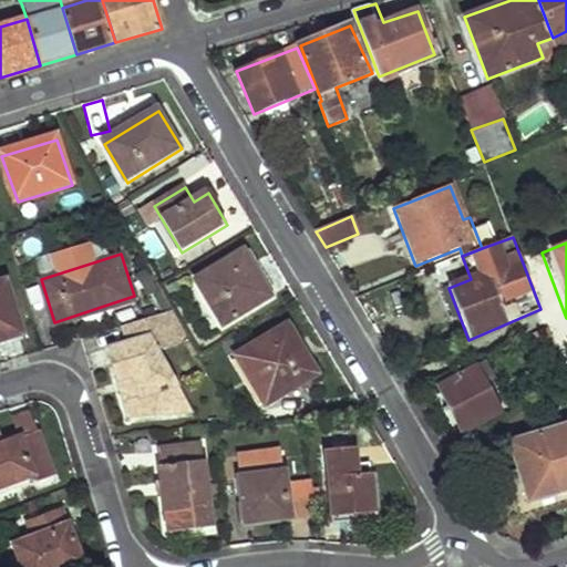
[(244,287),(259,278),(245,254),(229,261),(244,287)]
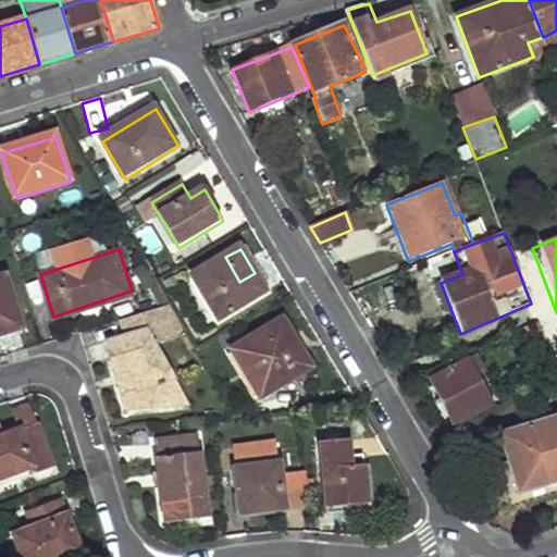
[(225,257),(194,275),(218,318),(265,291),(255,273),(239,282),(225,257)]
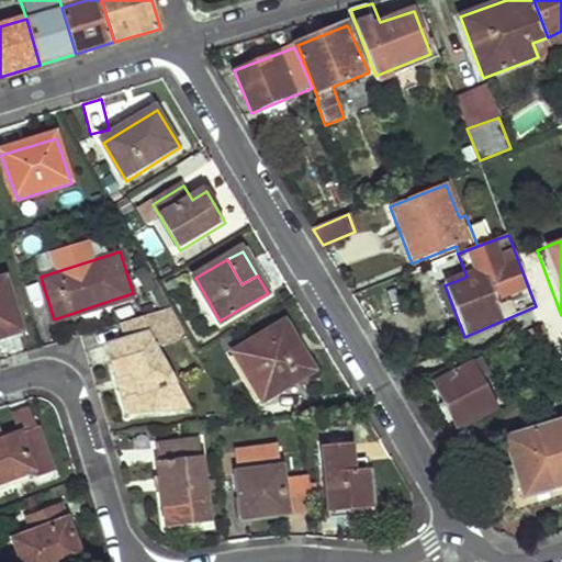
[(8,278),(0,280),(0,336),(24,328),(8,278)]
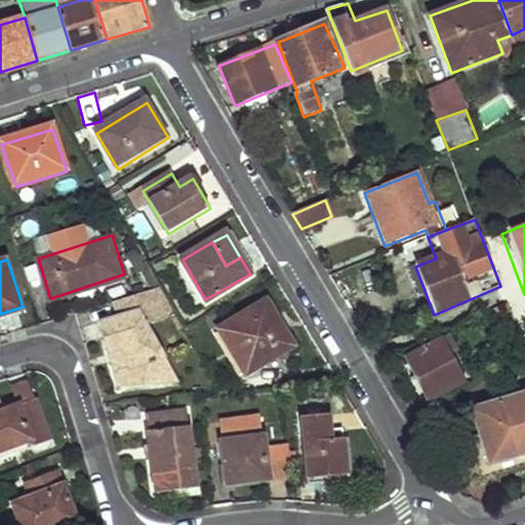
[(118,318),(99,323),(119,386),(156,382),(156,362),(165,357),(148,321),(173,309),(161,287),(125,298),(129,314),(118,318)]
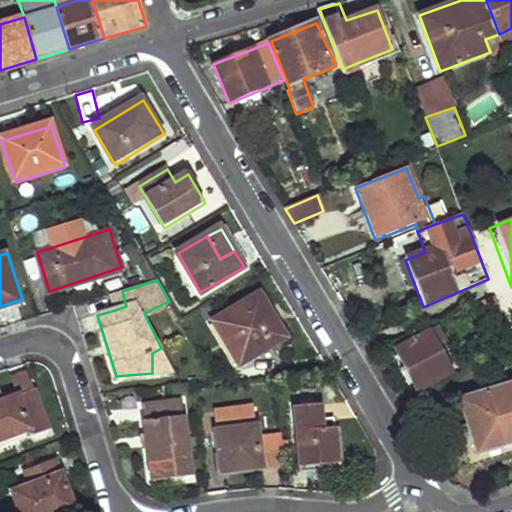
[(115,310),(126,306),(122,291),(110,294),(115,310)]
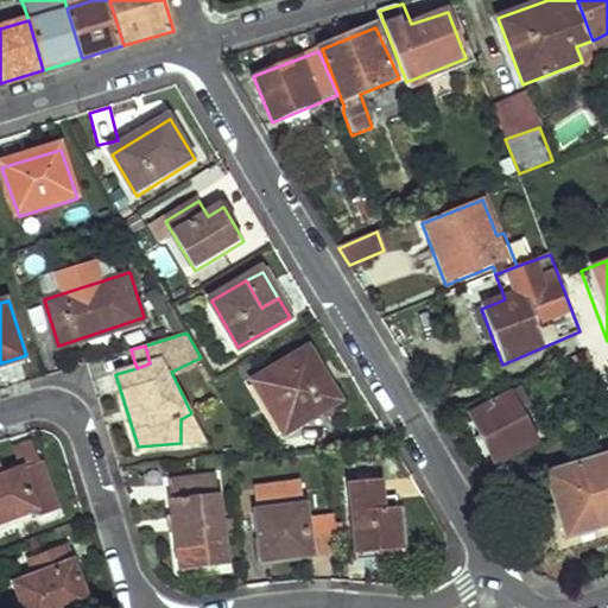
[(309,349),(253,381),(284,435),(341,403),(309,349)]
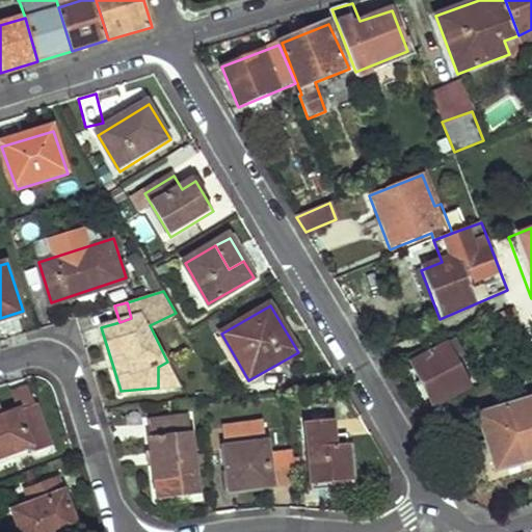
[(508,329),(521,323),(514,307),(502,314),(508,329)]
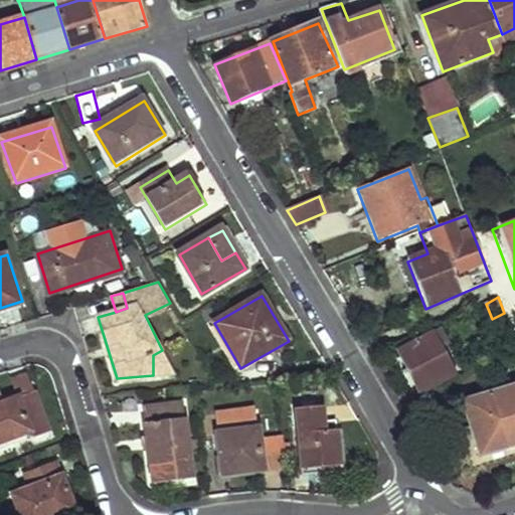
[(430,336),(399,352),(421,392),(453,375),(430,336)]
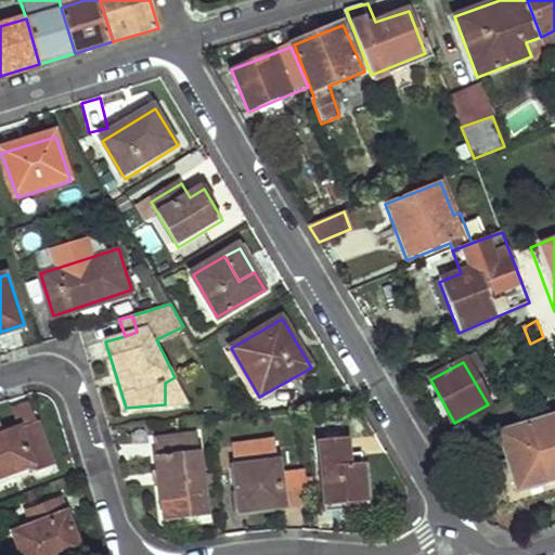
[(165,383),(165,404),(189,402),(175,377),(165,383)]
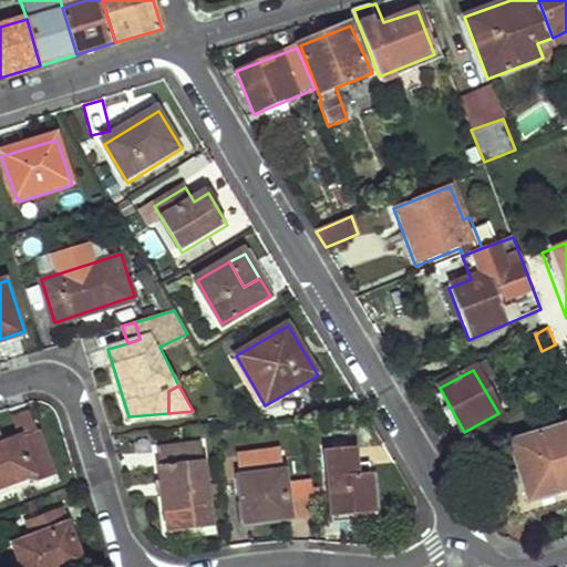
[(26,433),(41,428),(33,408),(17,414),(19,420),(26,433)]
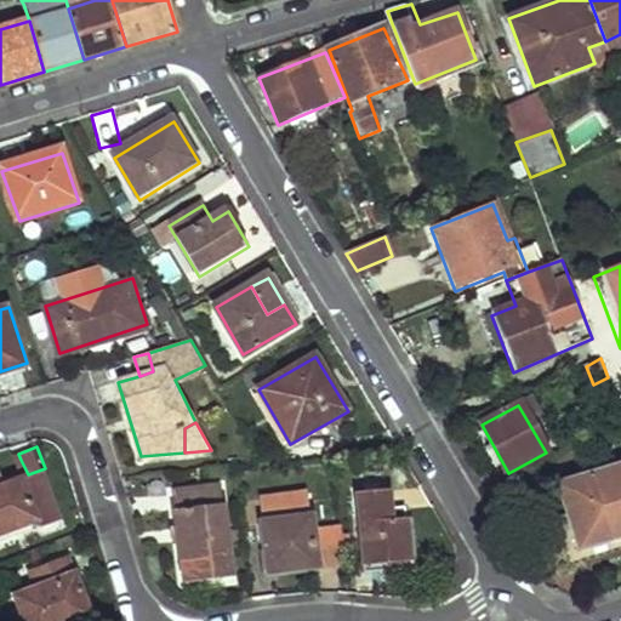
[(28,474),(21,460),(5,466),(11,479),(28,474)]
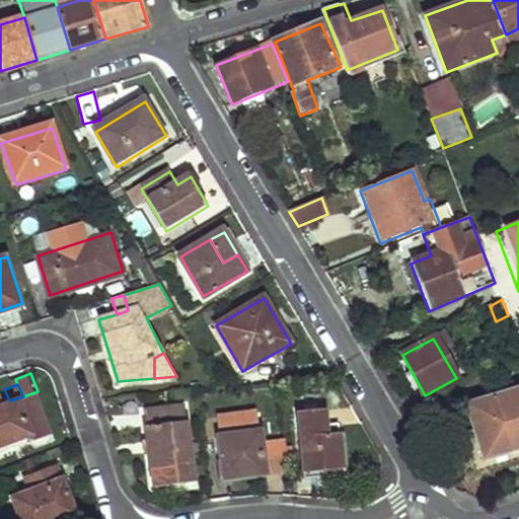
[(3,385),(0,386),(0,442),(32,431),(34,438),(53,432),(39,391),(38,391),(23,396),(9,400),(4,389),(3,385)]
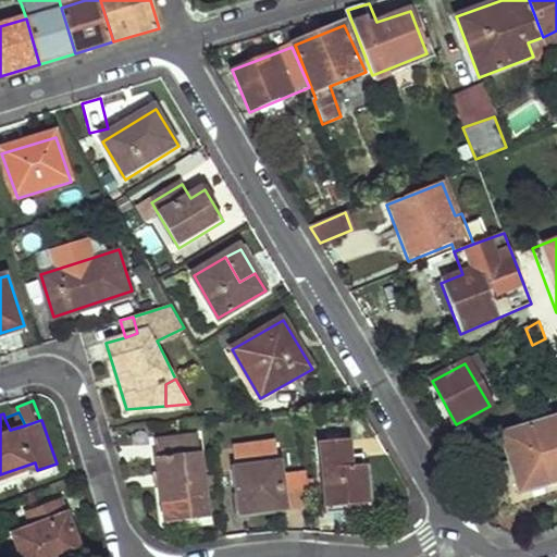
[(556,415),(500,433),(508,459),(517,491),(556,479),(556,415)]
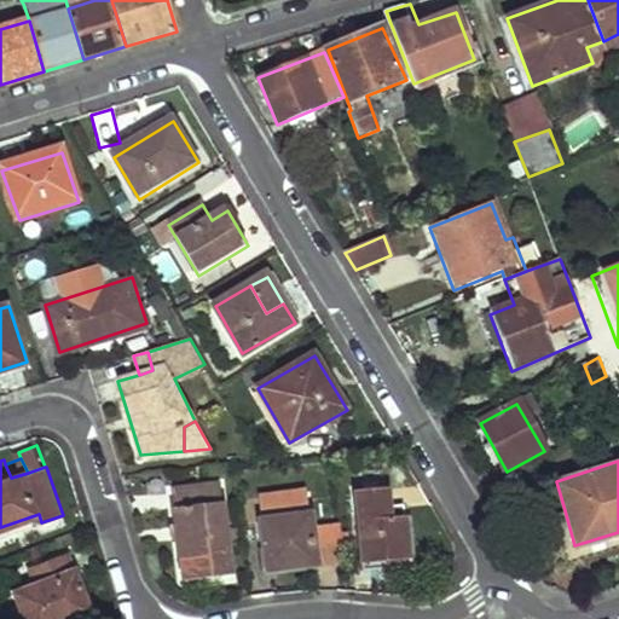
[(220,486),(172,492),(180,557),(189,557),(191,580),(232,574),(220,486)]
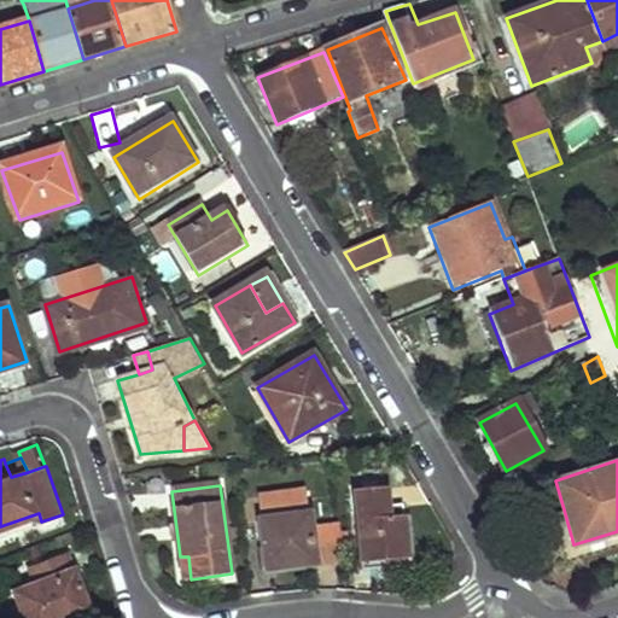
[(261,518),(312,512),(307,487),(258,493),(261,518)]
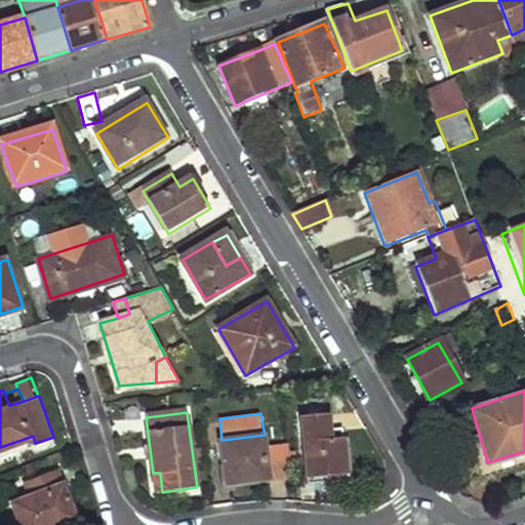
[(331,413),(304,416),(311,477),(352,472),(348,438),(334,440),(331,413)]
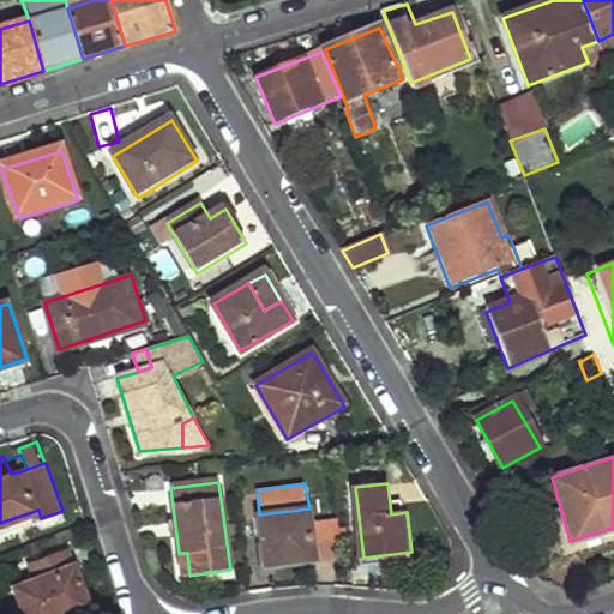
[(613,541),(613,528),(570,541),(560,506),(546,510),(561,558),(613,541)]
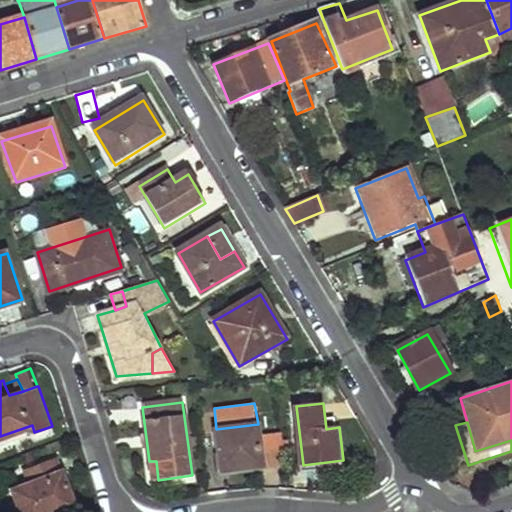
[(258,424),(216,429),(223,471),(264,465),(264,464),(288,461),(284,429),(259,433),(258,424)]
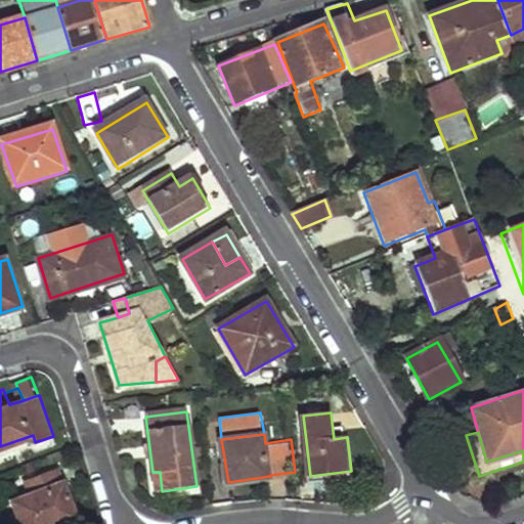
[(60,464),(28,476),(33,493),(16,500),(27,523),(51,523),(78,515),(60,464)]
